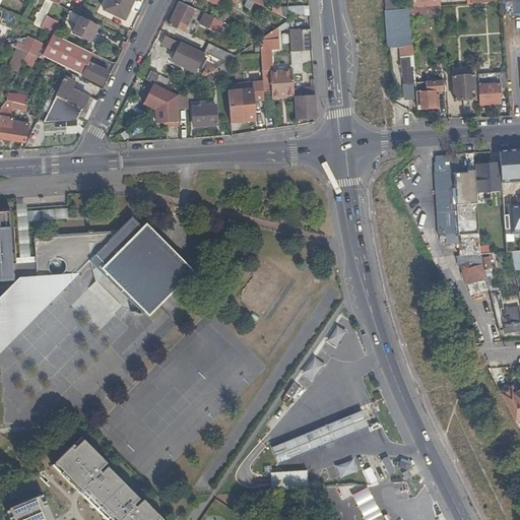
[(46,0),(34,24),(40,28),(46,16),(52,3),(48,1),(46,0)]
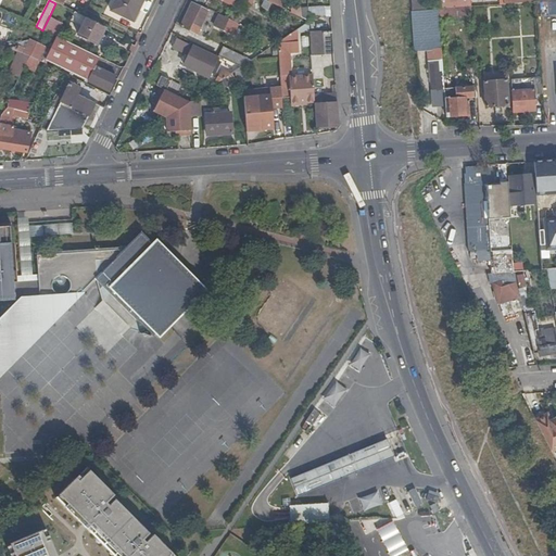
[(131,22),(142,0),(115,0),(111,11),(131,22)]
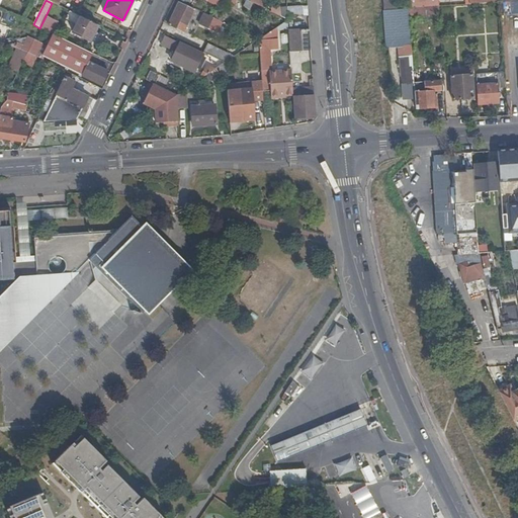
[(253,3),(250,1),(247,0),(238,0),(238,1),(251,8),(254,3),(253,3)]
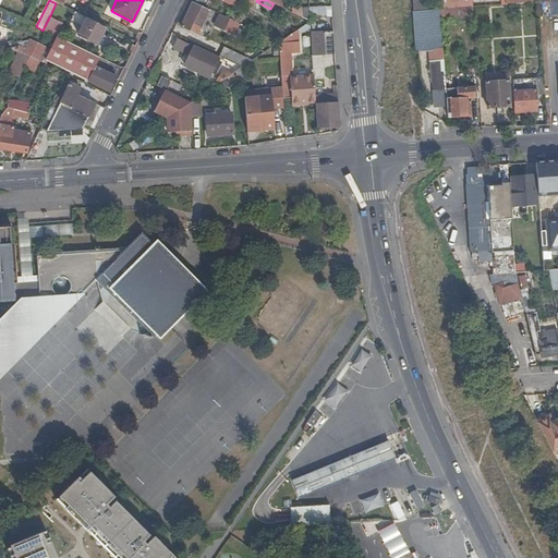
[(426,0),(412,0),(413,0),(414,11),(427,10),(426,0)]
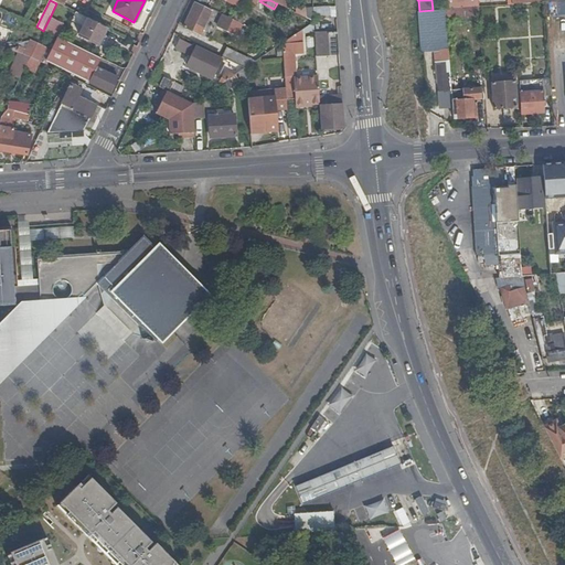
[(211,11),(195,3),(183,27),(200,35),(211,11)]
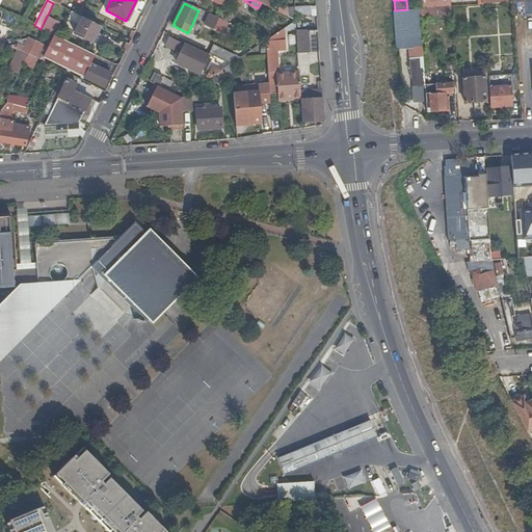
[(451,6),(433,7),(434,15),(443,15),(451,14),(451,6)]
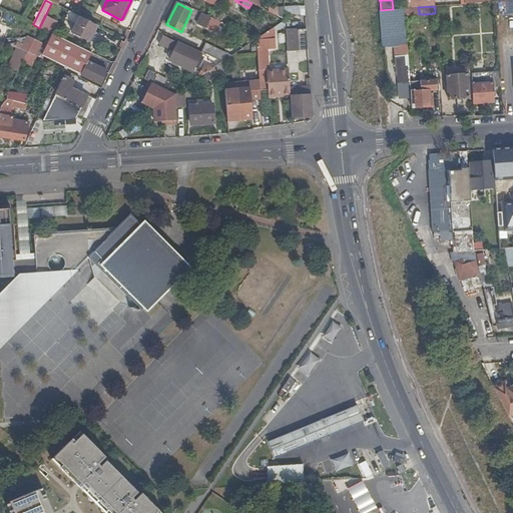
[(406,8),(405,8),(405,13),(405,15),(419,14),(418,7),(406,8)]
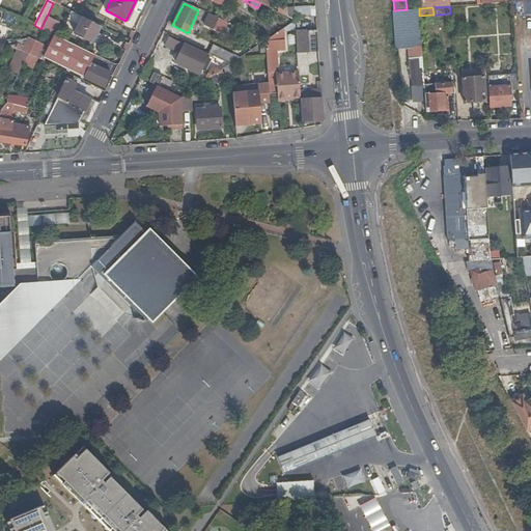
[(285,10),(285,16),(295,21),(295,17),(294,17),(294,9),(285,10)]
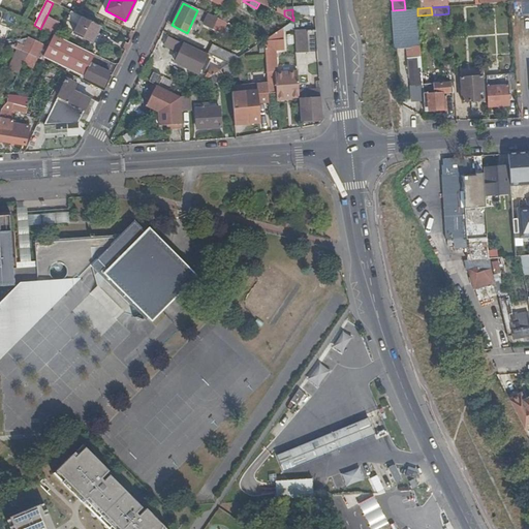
[(405,13),(405,9),(393,10),(392,10),(394,26),(406,25),(405,13)]
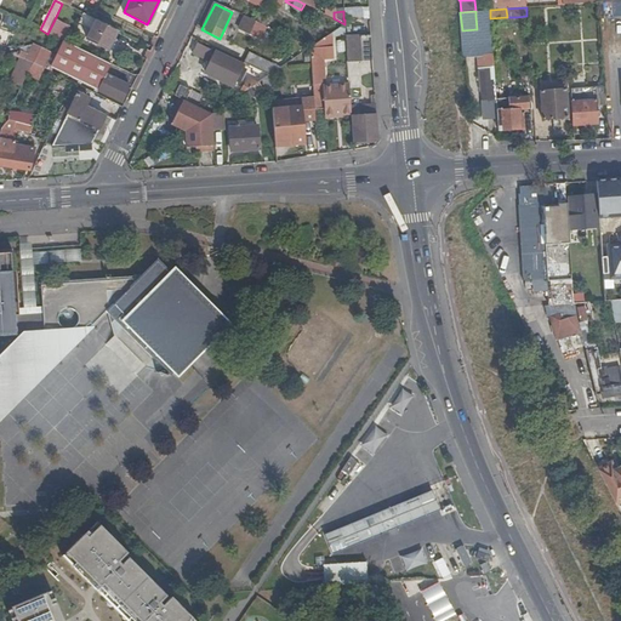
[(106,49),(108,44),(115,29),(81,13),(78,22),(90,29),(85,39),(106,49)]
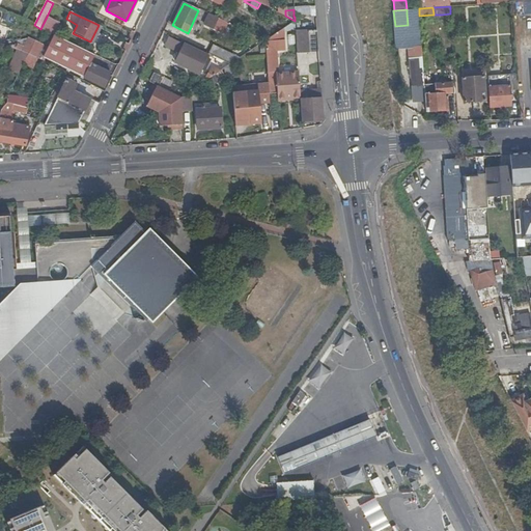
[(227,22),(228,23),(229,19),(219,12),(216,17),(220,19),(227,22)]
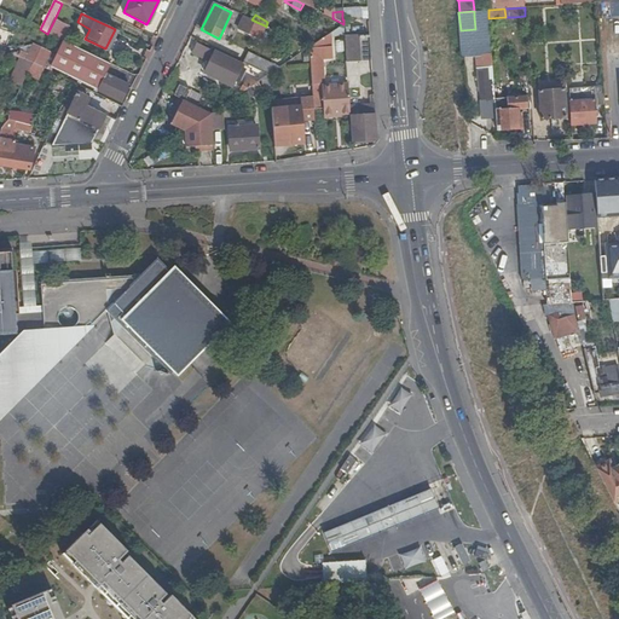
[(259,38),(265,25),(256,22),(252,19),(244,16),(238,27),(259,38)]
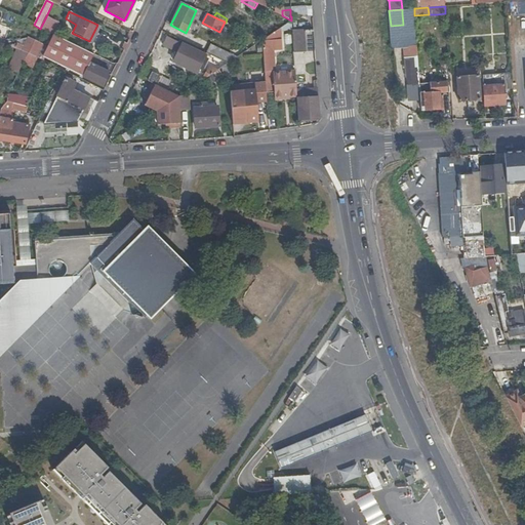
[(53,35),(54,35),(57,28),(55,27),(57,22),(46,16),(40,29),(53,35)]
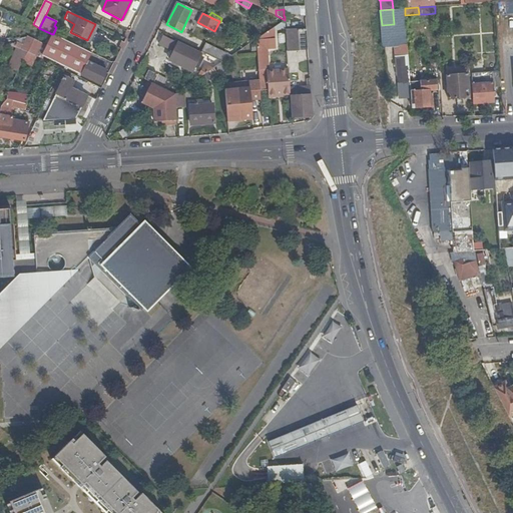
[(92,38),(98,26),(95,24),(89,36),(92,38)]
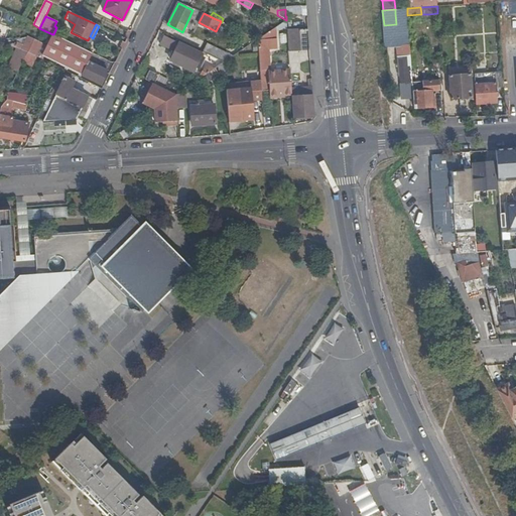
[(269,96),(291,93),(289,63),(274,66),(275,69),(270,70),(269,48),(278,48),(276,27),(257,39),(260,82),(261,91),(268,90),(269,96)]
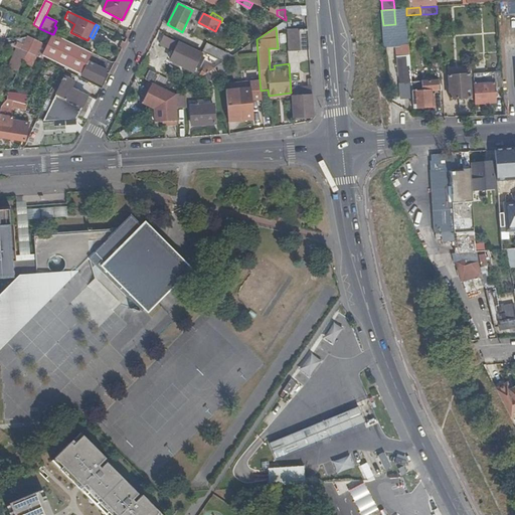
[(288,43),(288,51),(299,50),(298,29),(287,30),(288,43)]
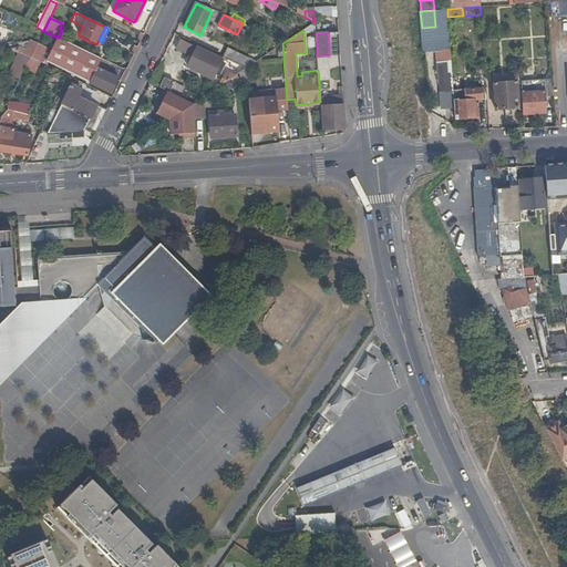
[(45,62),(58,68),(69,43),(59,38),(58,38),(51,51),(45,62)]
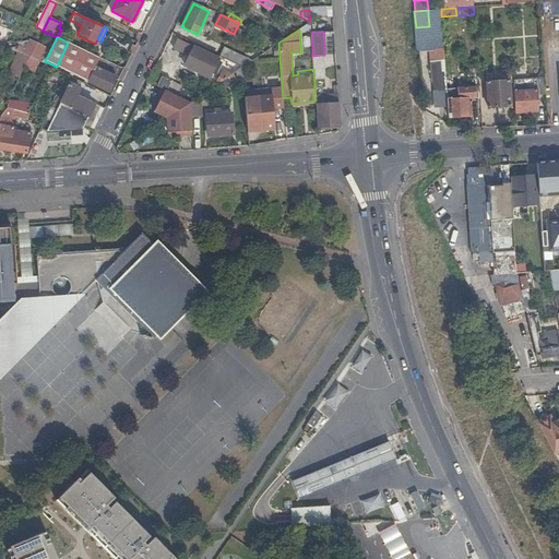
[(190,55),(193,47),(177,38),(174,47),(190,55)]
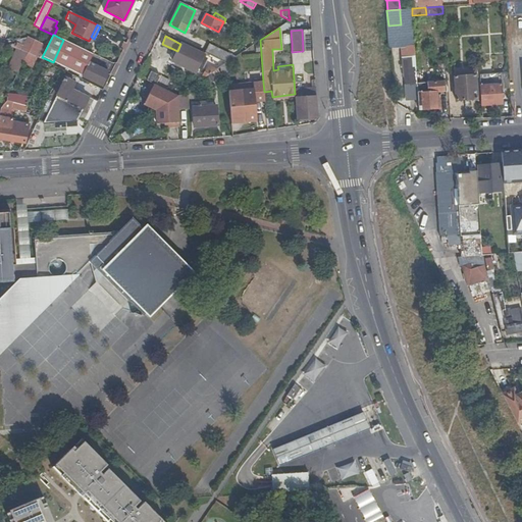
[(37,57),(41,59),(42,57),(47,47),(41,44),(37,53),(30,50),(34,40),(28,38),(23,46),(16,44),(14,48),(15,48),(28,53),(29,53),(37,57)]
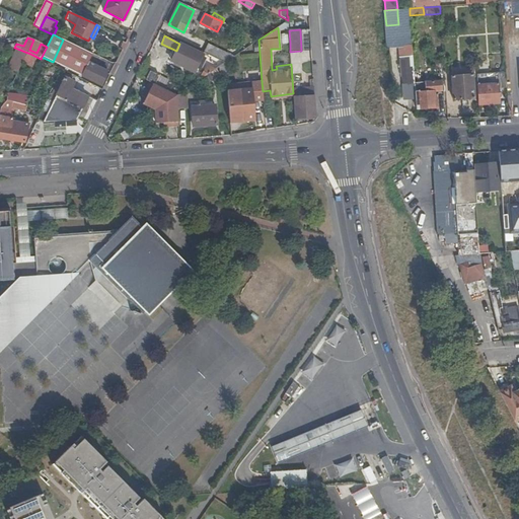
[(36,53),(41,44),(33,40),(29,50),(36,53)]
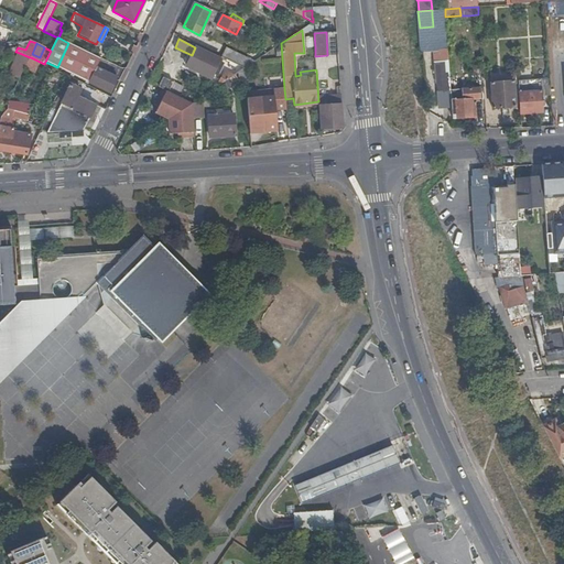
[(57,67),(110,94),(117,78),(96,67),(100,58),(68,43),(57,67)]
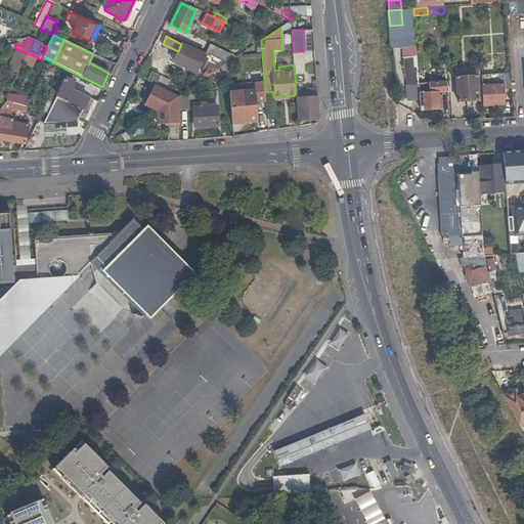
[(201,63),(205,55),(184,45),(181,44),(178,51),(174,59),(182,63),(197,71),(201,63)]
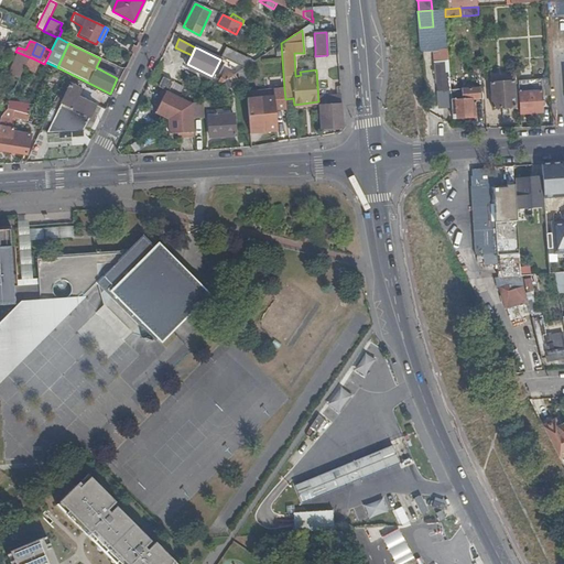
[(227,47),(221,57),(245,68),(255,62),(227,47)]
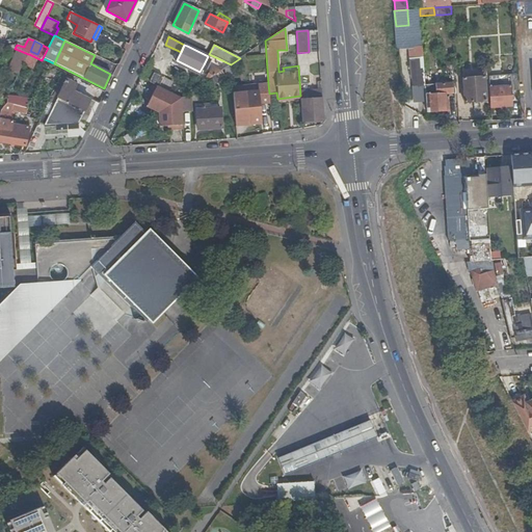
[(28,54),(16,49),(5,72),(19,74),(24,63),(28,54)]
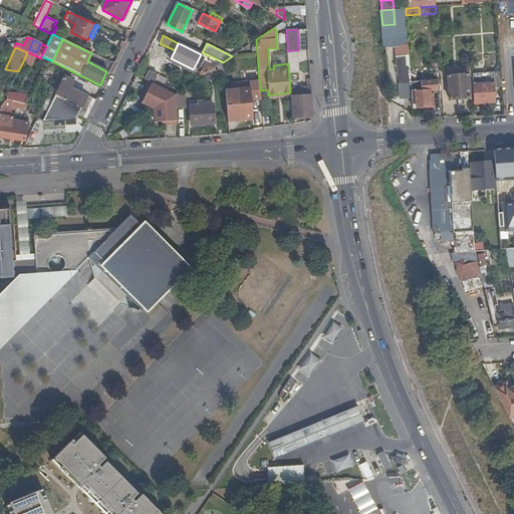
[(28,52),(27,52),(23,61),(31,65),(36,56),(28,52)]
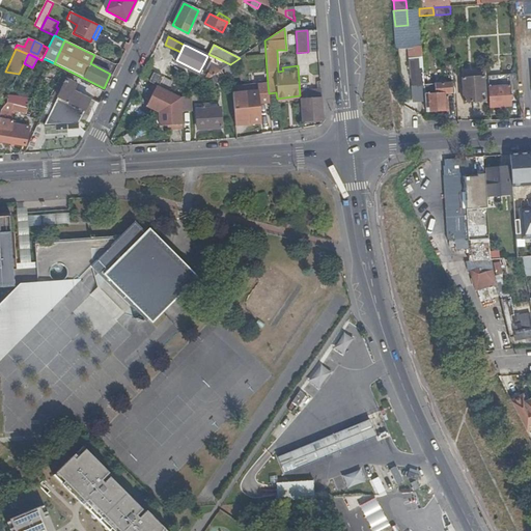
[(230,64),(208,54),(207,56),(203,64),(212,68),(207,78),(208,79),(216,74),(222,70),(224,67),(230,64)]
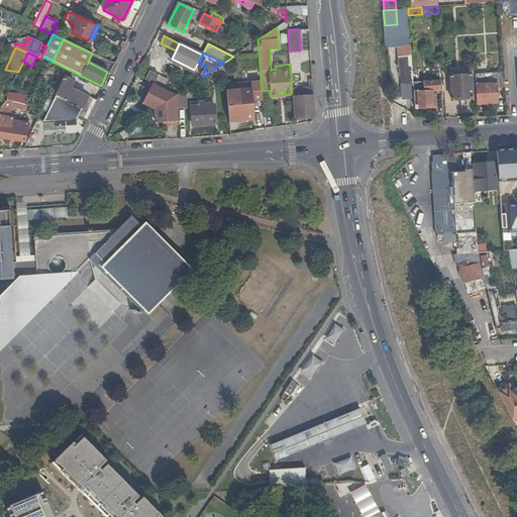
[(239,60),(237,54),(233,57),(224,63),(224,69),(239,60)]
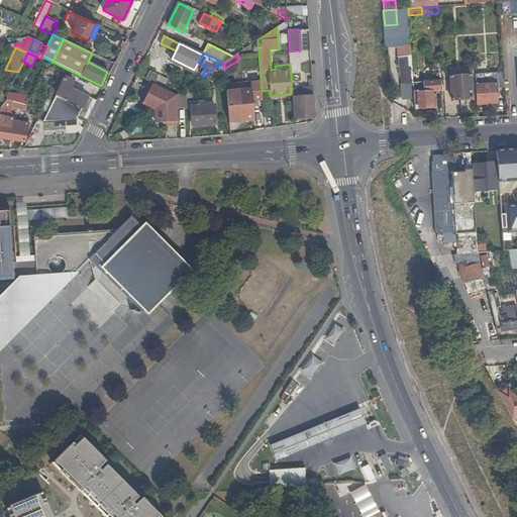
[(413,82),(411,56),(398,57),(399,73),(401,73),(402,83),(408,83),(413,82)]
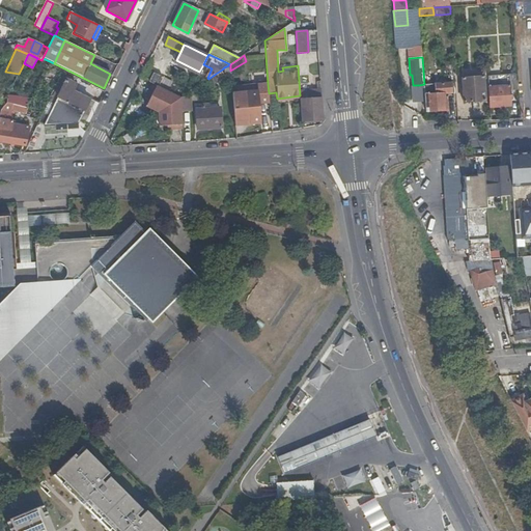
[(488,86),(491,106),(511,105),(509,88),(519,88),(518,75),(518,73),(509,73),(509,85),(488,86)]
